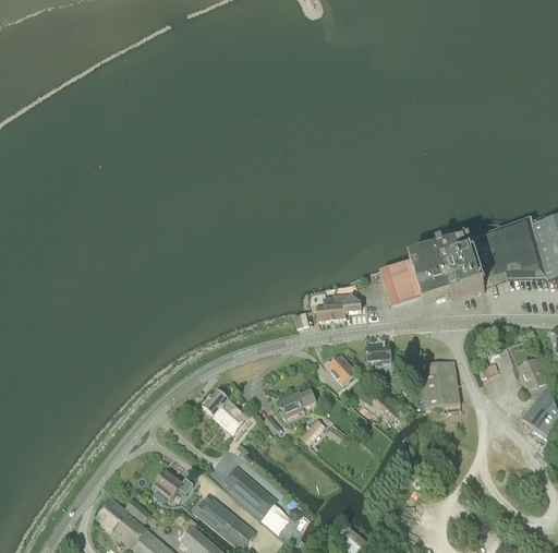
[(411,261),(380,271),(387,291),(391,304),(422,295),(423,300),(451,291),(453,298),(459,296),(459,298),(485,289),(484,286),(509,277),(547,276),(548,278),(557,275),(557,215),(533,223),(531,215),(409,256),(411,261)]
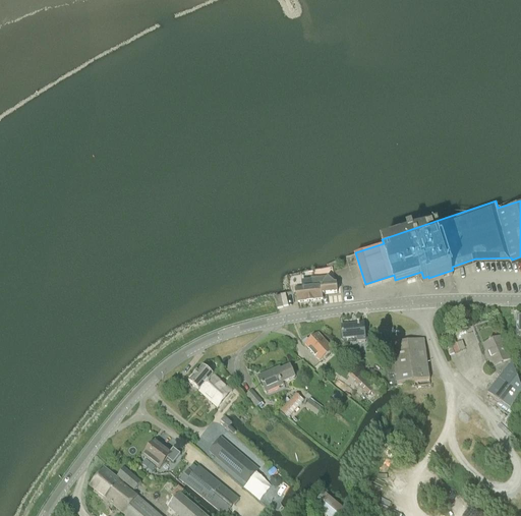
[(324,275),(311,276),(312,284),(321,283),(322,291),(337,288),(336,281),(335,280),(328,274),(324,275)]
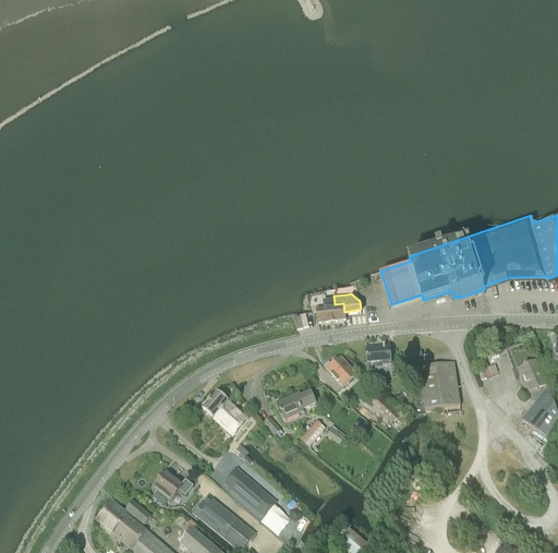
[(324,304),(316,305),(317,309),(318,319),(319,319),(346,315),(344,312),(343,303),(335,304),(334,296),(323,297),(324,304)]
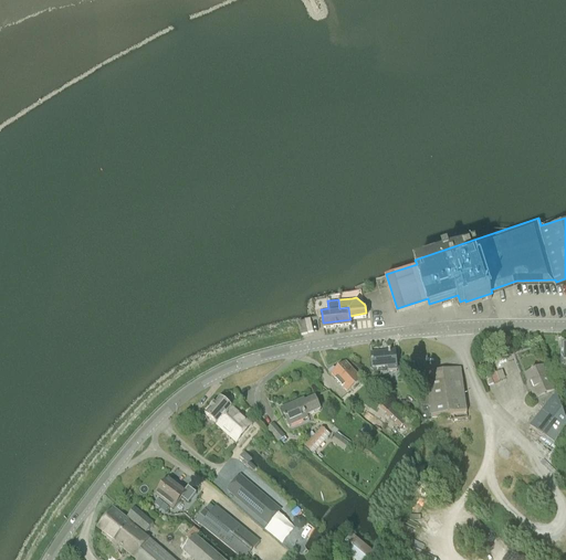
[(299,319),(300,325),(301,331),(308,329),(307,328),(314,327),(311,316),(304,317),(299,319)]
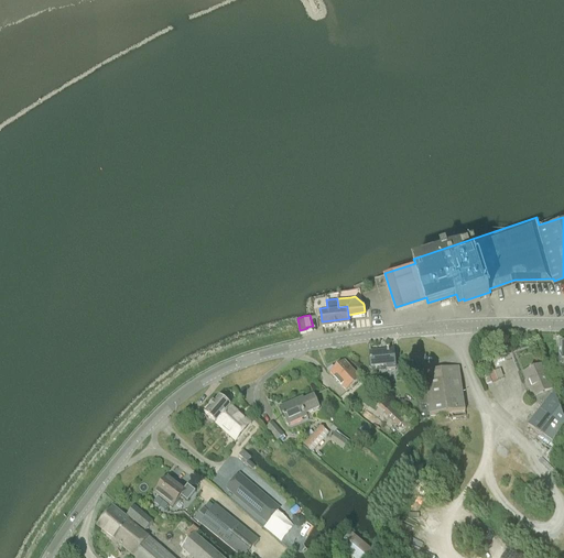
[(488,345),(476,348),(479,362),(491,359),(488,345)]
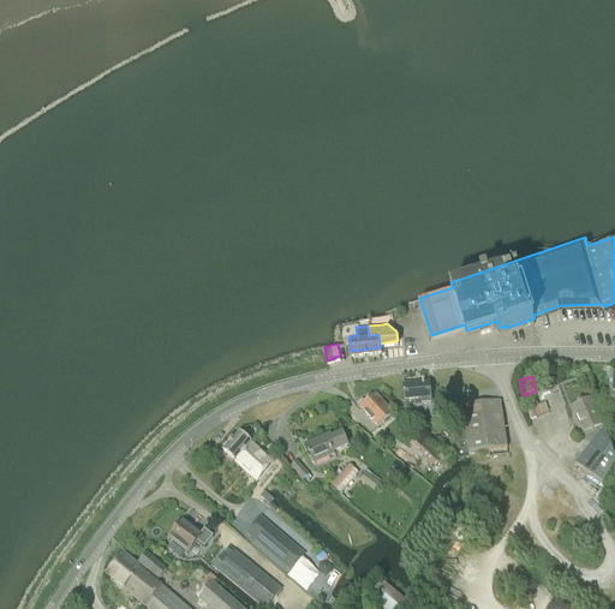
[(422,399),(431,398),(429,377),(404,380),(405,398),(422,395),(422,399)]
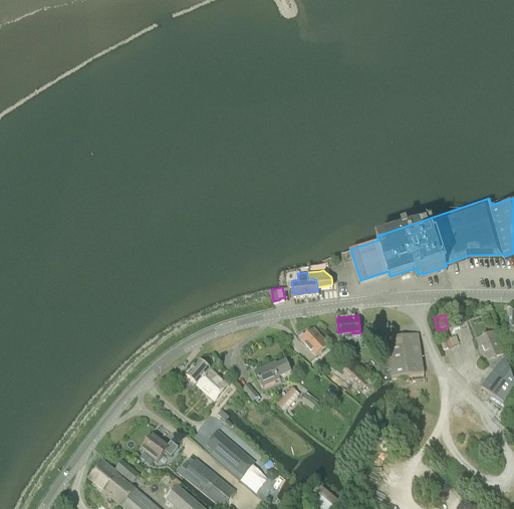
[(315,352),(328,341),(313,324),(305,331),(302,329),(298,332),(315,352)]
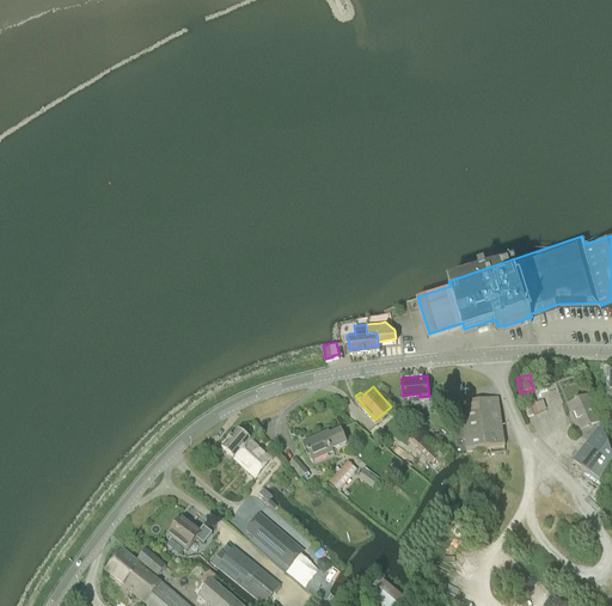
[(573,457),(600,476),(605,467),(611,471),(611,450),(601,420),(588,391),(569,399),(573,409),(575,408),(579,416),(575,418),(579,427),(581,427),(585,436),(587,438),(573,457)]
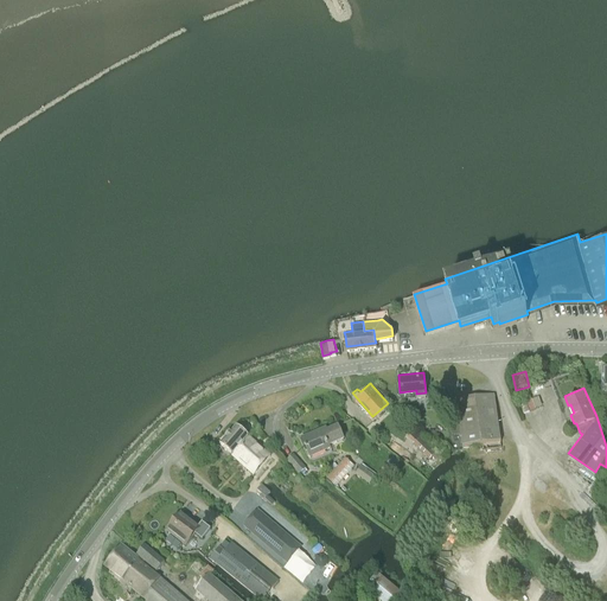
[(464,442),(483,440),(484,445),(500,442),(500,438),(494,390),(455,396),(464,442)]
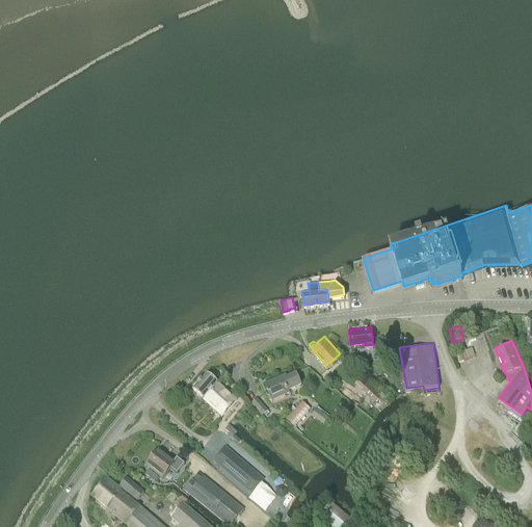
[(454,346),(458,358),(463,357),(459,344),(454,346)]
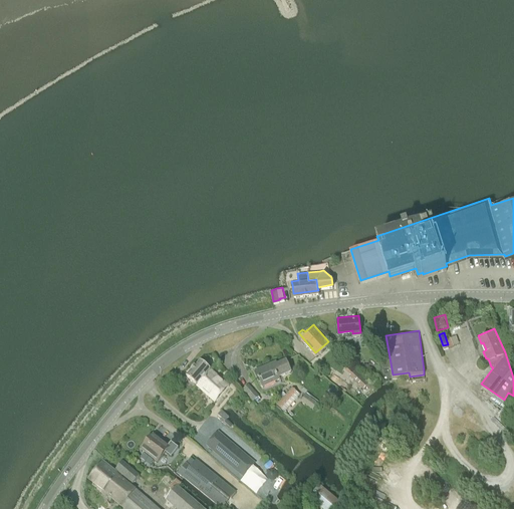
[(186,372),(196,382),(210,365),(200,356),(186,372)]
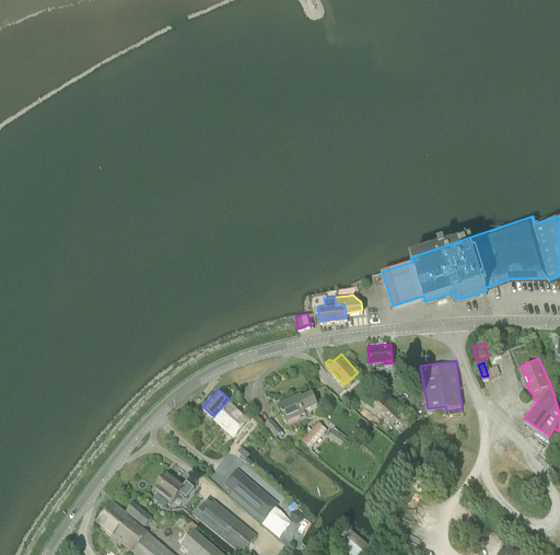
[(303,407),(317,402),(312,390),(292,397),(291,395),(279,400),(287,418),(304,411),(303,407)]
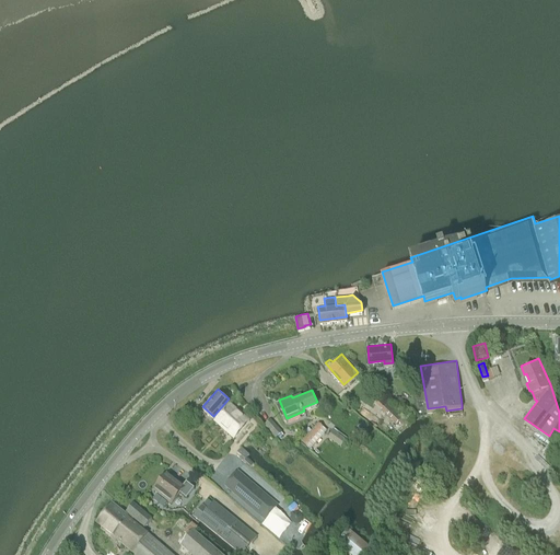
[(403,413),(387,397),(381,405),(396,419),(403,413)]
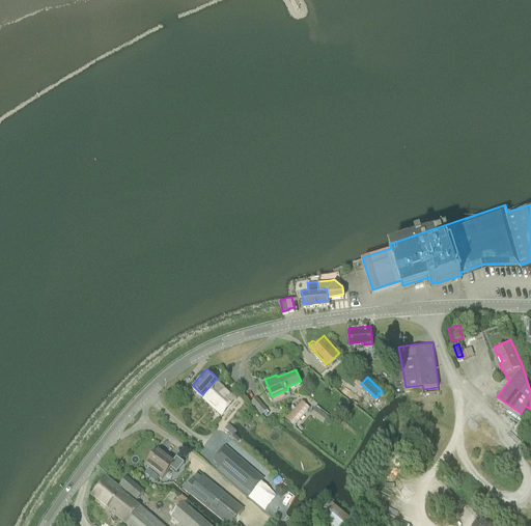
[(236,394),(217,378),(202,394),(222,412),(236,394)]
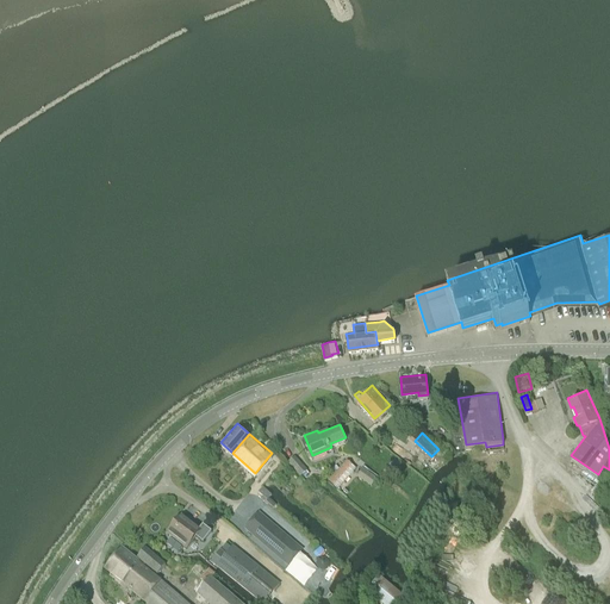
[(296,452),(288,458),(300,471),(307,466),(296,452)]
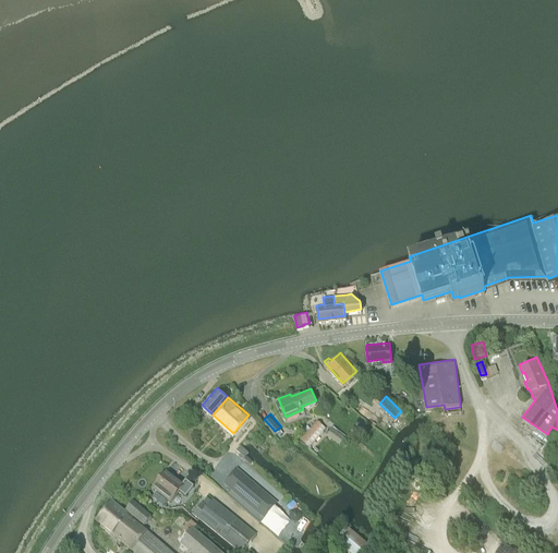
[(317,417),(300,436),(310,444),(326,424),(317,417)]
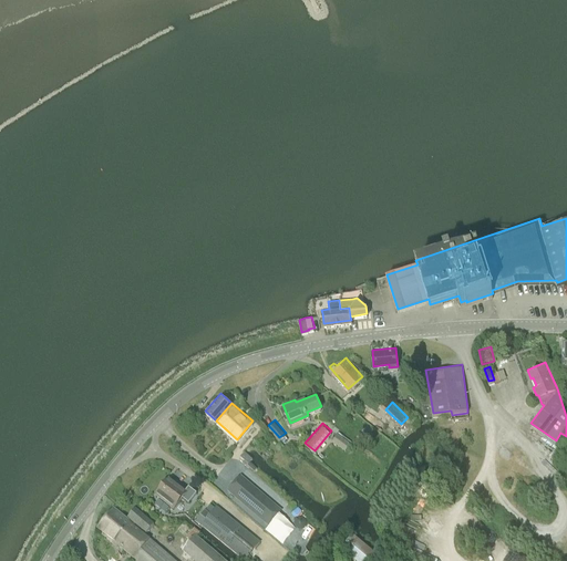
[(337,430),(331,438),(344,447),(350,439),(337,430)]
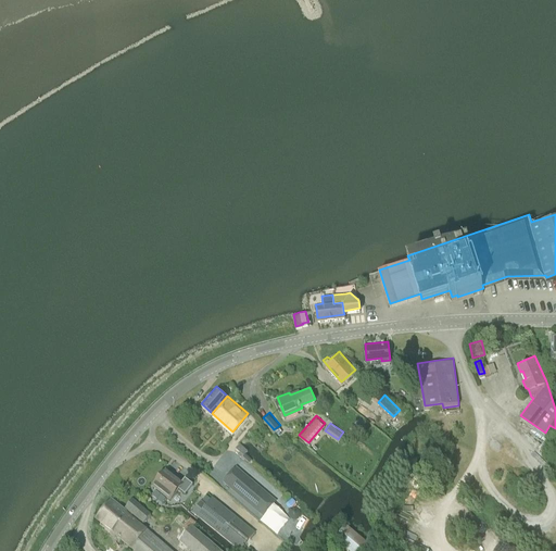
[(236,445),(243,451),(247,447),(240,440),(236,445)]
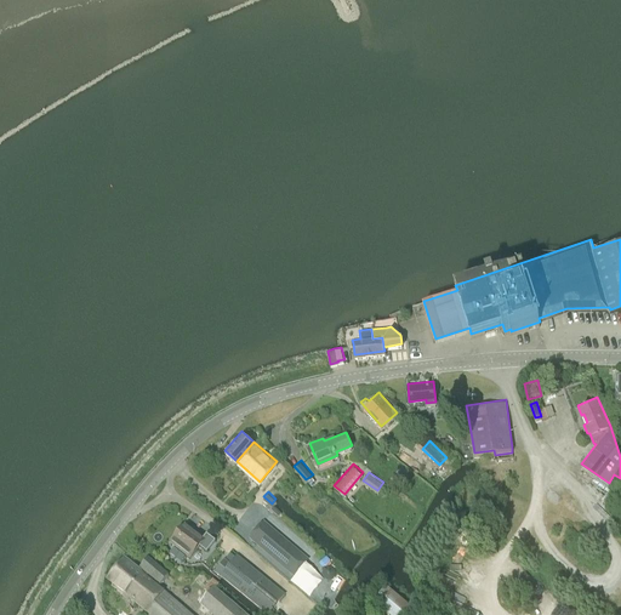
[(189,552),(205,533),(193,523),(192,525),(186,520),(171,539),(189,552)]
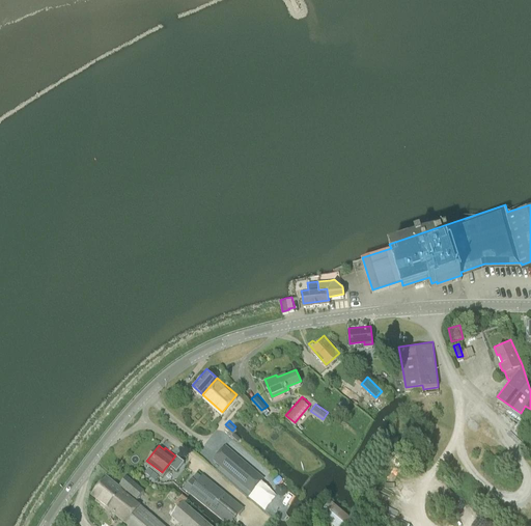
[(262,475),(238,453),(226,466),(252,488),(262,475)]
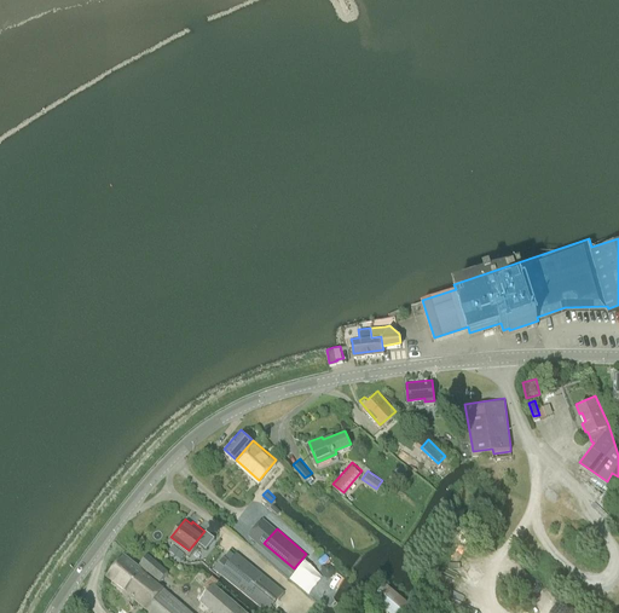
[(267,607),(283,588),(237,549),(230,557),(224,553),(214,565),(267,607)]
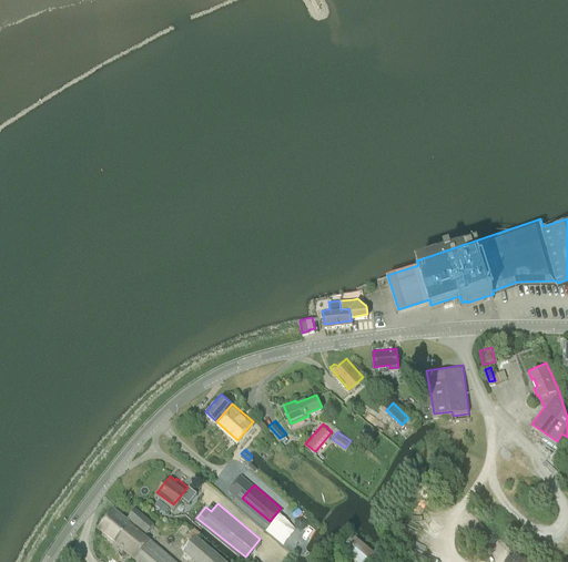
[(97,523),(134,554),(150,537),(133,522),(135,520),(146,530),(153,521),(135,506),(127,515),(113,504),(97,523)]
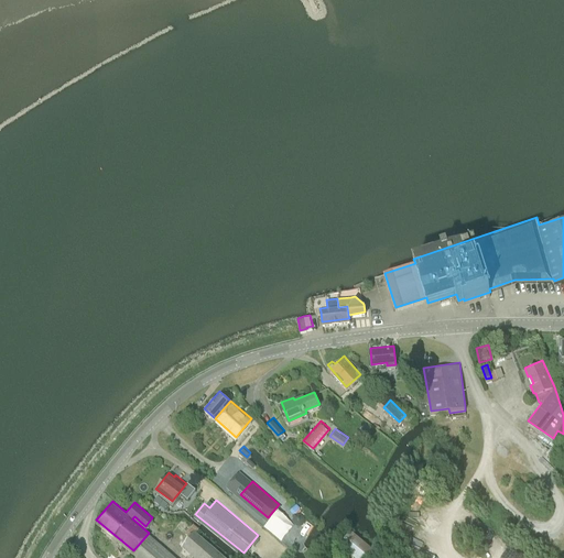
[(182,544),(197,557),(228,557),(195,529),(198,526),(193,522),(185,531),(191,535),(182,544)]
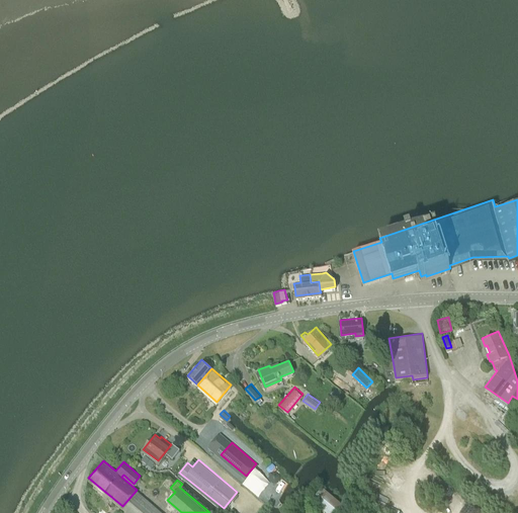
[(330,512),(339,512),(346,505),(323,486),(312,498),(330,512)]
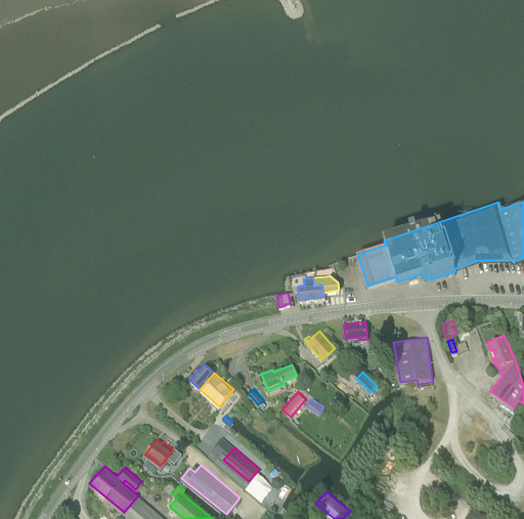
[(166,518),(145,501),(129,518),(166,518)]
